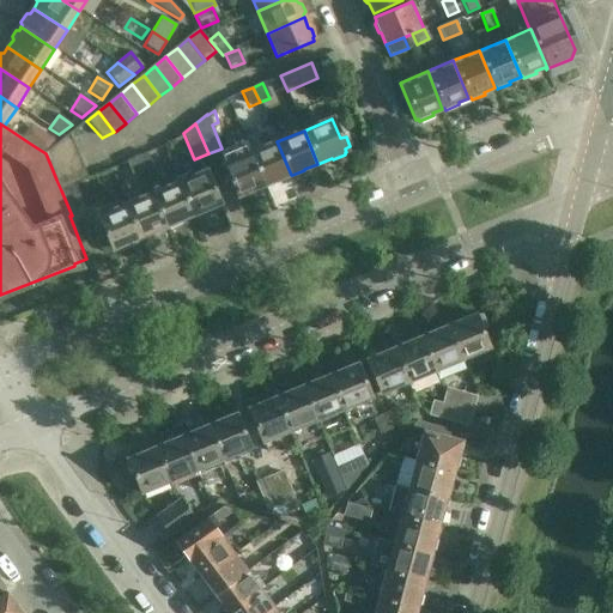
[(41,132),(32,145),(46,153),(58,143),(41,132)]
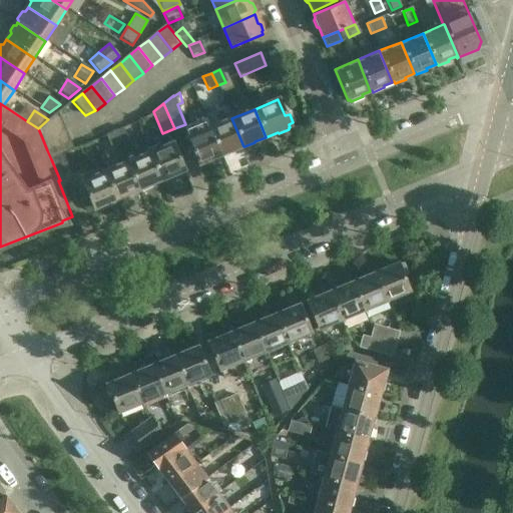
[(43,140),(63,131),(56,114),(38,128),(43,140)]
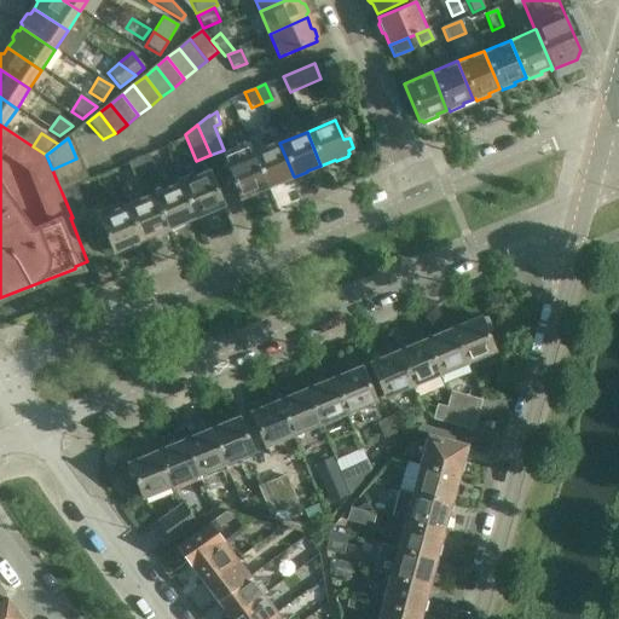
[(253,155),(267,187),(282,181),(282,183),(293,178),(293,177),(294,177),(279,143),(253,155)]
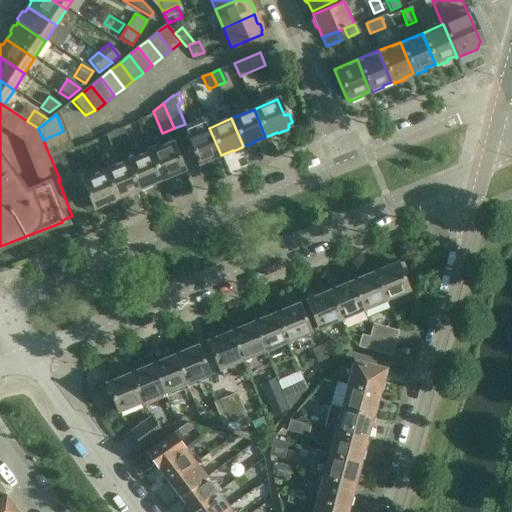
[(204,119),(186,126),(186,137),(198,165),(200,164),(212,160),(211,159),(221,155),(209,128),(208,128),(204,119)]
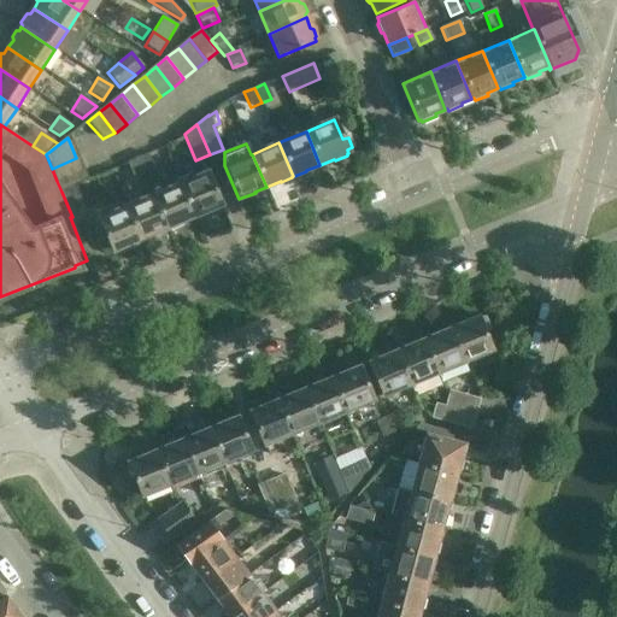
[(153,170),(147,154),(136,159),(142,175),(153,170)]
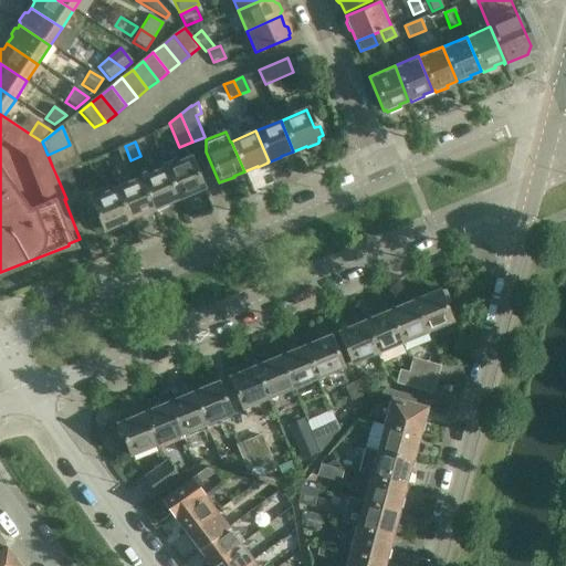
[(70,145),(48,155),(52,166),(75,156),(70,145)]
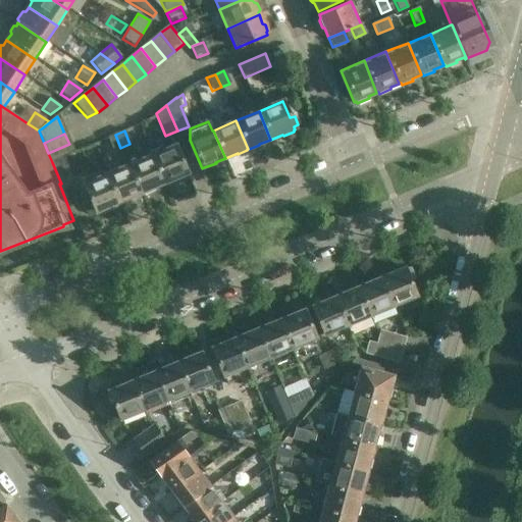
[(107,138),(112,151),(120,148),(115,135),(107,138)]
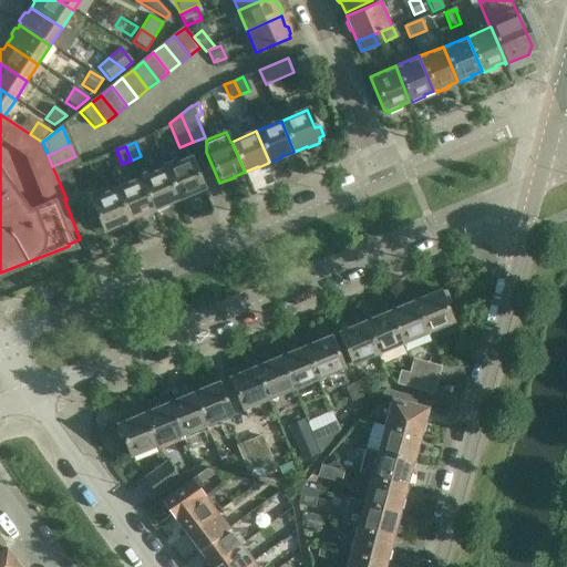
[(75,156),(52,166),(57,176),(69,171),(79,166),(75,156)]
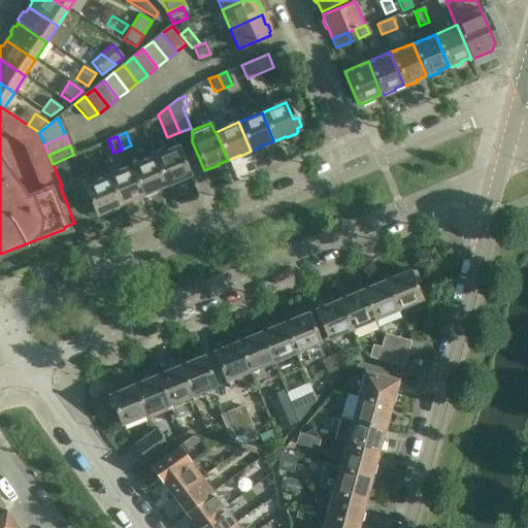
[(153,158),(165,186),(177,180),(177,182),(188,177),(188,176),(189,175),(177,147),(153,158)]
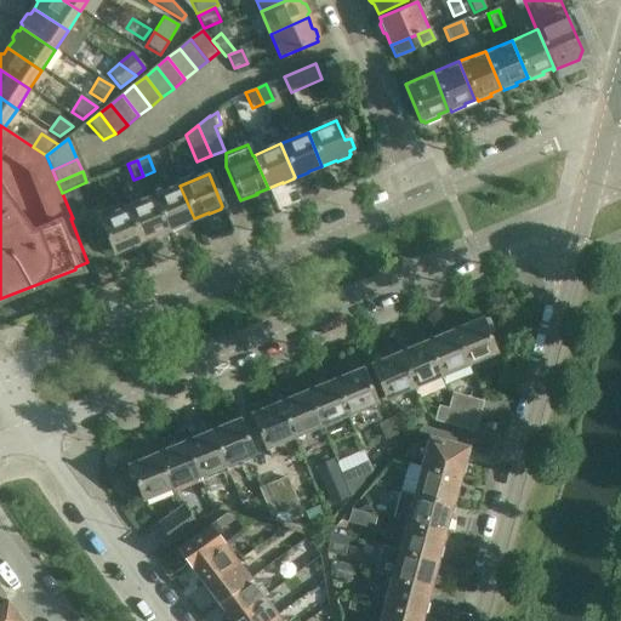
[(180,186),(153,197),(167,231),(169,229),(170,231),(182,226),(182,224),(194,218),(180,186)]
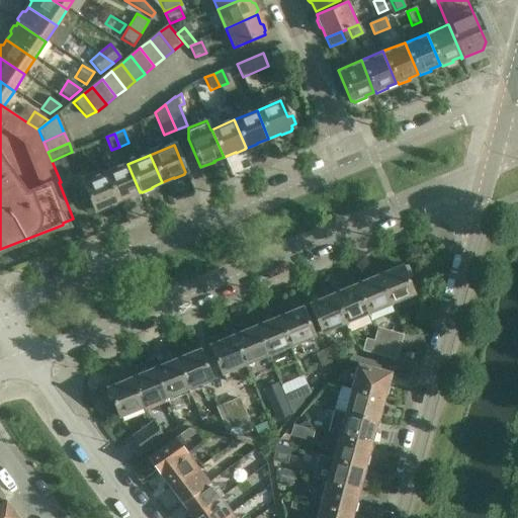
[(72,178),(63,156),(52,161),(61,182),(72,178)]
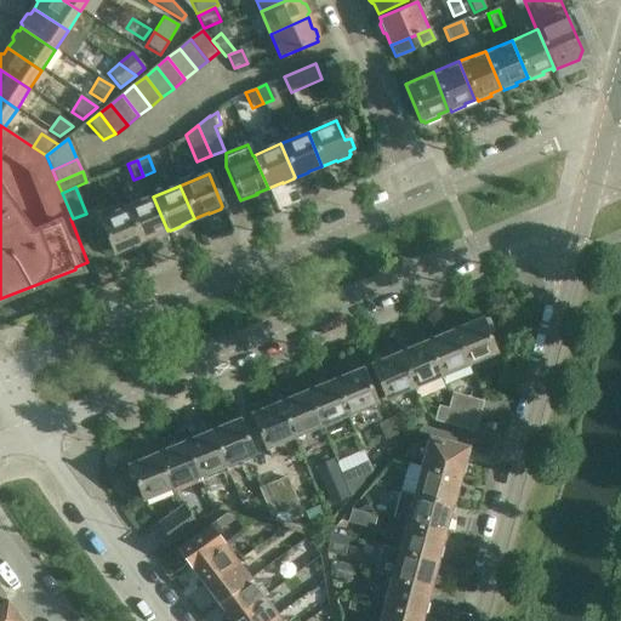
[(153,197),(126,208),(141,241),(154,237),(155,237),(167,232),(167,231),(153,197)]
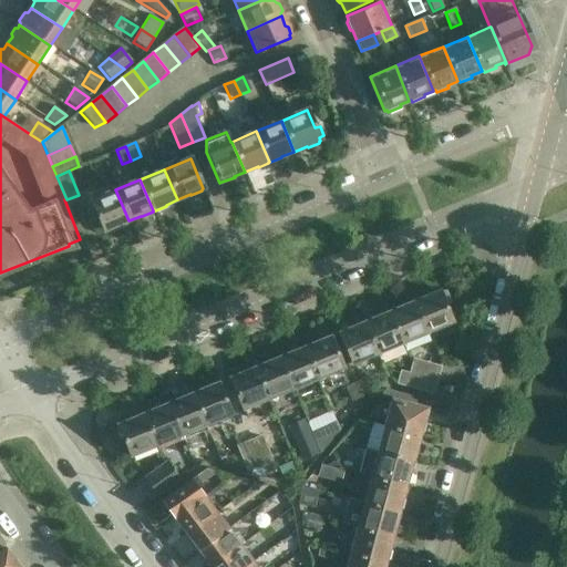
[(129,220),(115,189),(90,200),(98,218),(93,220),(98,230),(102,228),(103,232),(105,230),(105,232),(117,226),(129,220)]
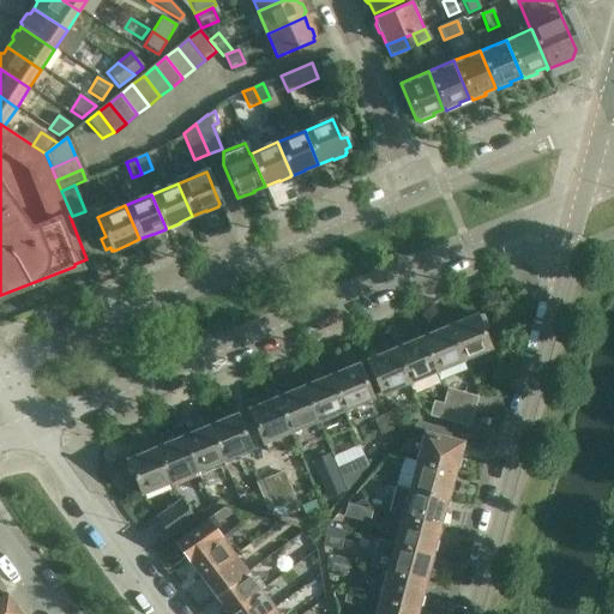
[(461,323),(447,329),(462,362),(489,350),(481,330),(487,327),(482,318),(477,319),(476,317),(474,318),(473,317),(461,321),(461,323)]
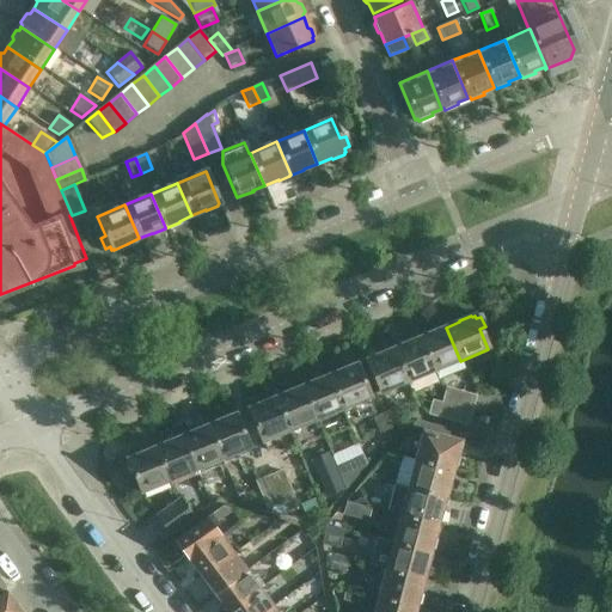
[(434,372),(460,361),(446,328),(434,332),(434,331),(421,337),(421,338),(420,338),(434,372)]
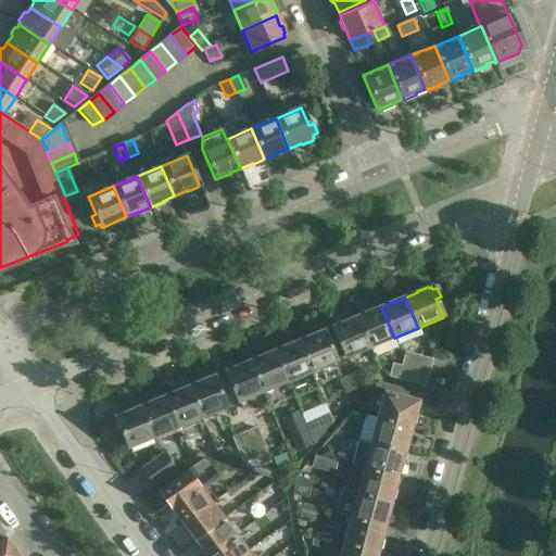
[(369,348),(394,338),(381,307),(380,306),(368,312),(369,313),(357,317),(369,348)]
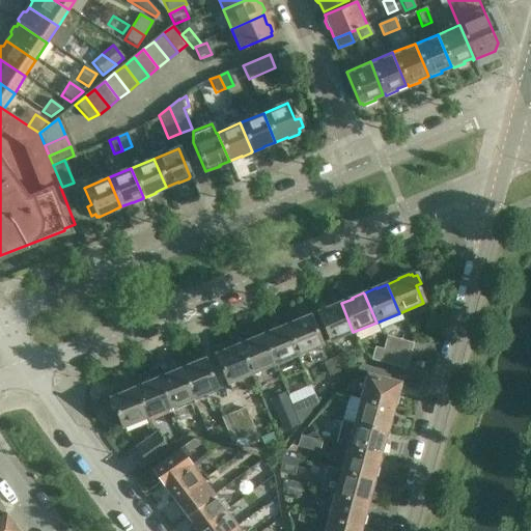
[(341,303),(333,307),(331,307),(319,311),(320,312),(318,313),(330,342),(353,332),(341,303)]
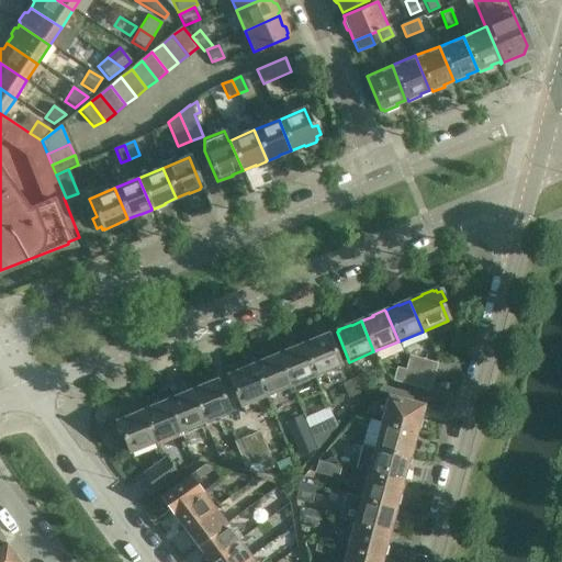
[(313,341),(301,346),(314,377),(339,366),(327,335),(325,336),(325,335),(313,340),(313,341)]
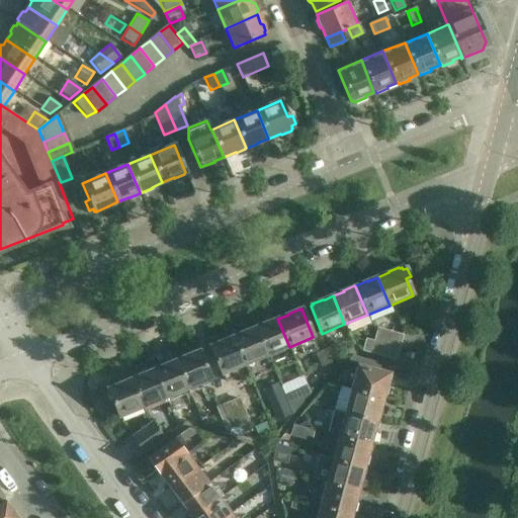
[(277,319),(270,322),(267,323),(267,322),(255,327),(256,328),(255,328),(267,356),(289,347),(277,319)]
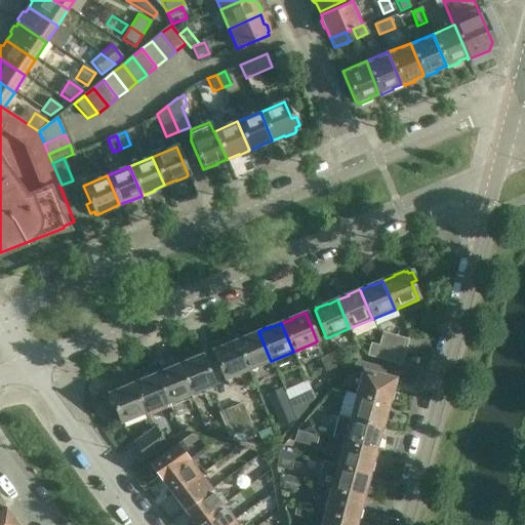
[(247,371),(271,361),(258,332),(257,333),(257,332),(247,336),(248,337),(236,342),(247,371)]
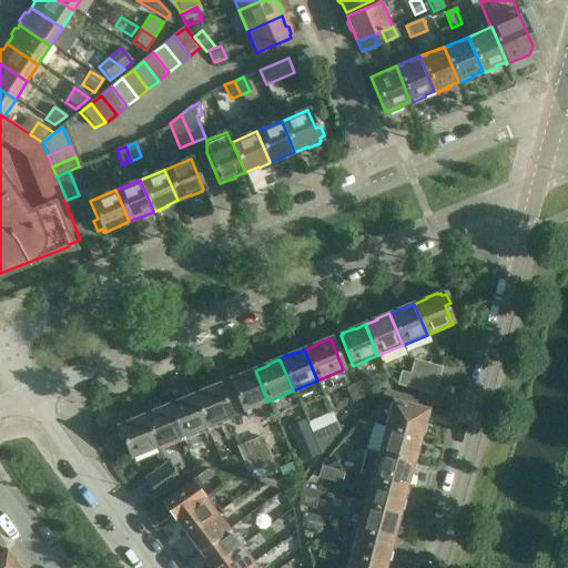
[(412,375),(437,383),(440,369),(415,362),(412,375)]
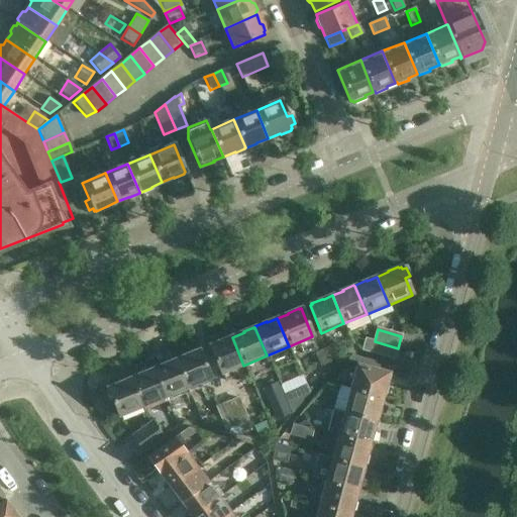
[(232,337),(224,340),(222,341),(221,340),(211,344),(211,345),(210,346),(221,375),(243,366),(232,337)]
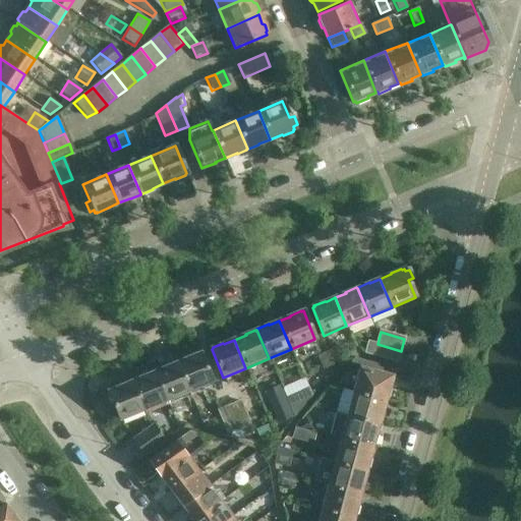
[(373,355),(377,345),(368,343),(365,353),(373,355)]
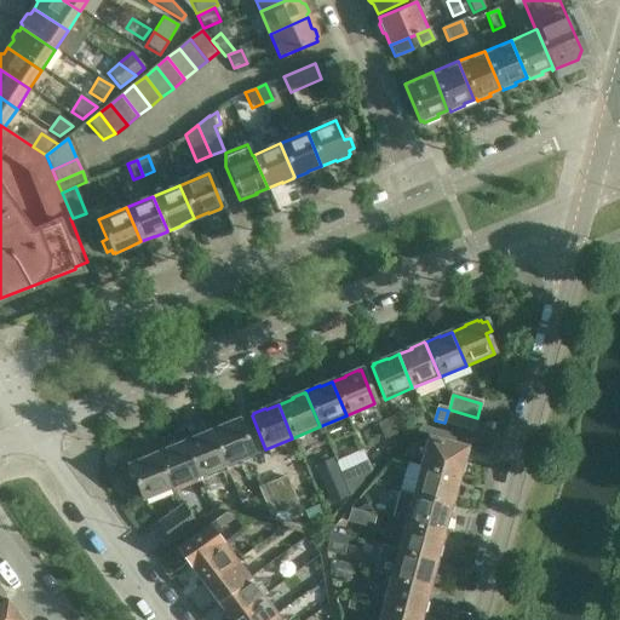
[(445,423),(474,431),(477,418),(449,409),(448,411),(445,423)]
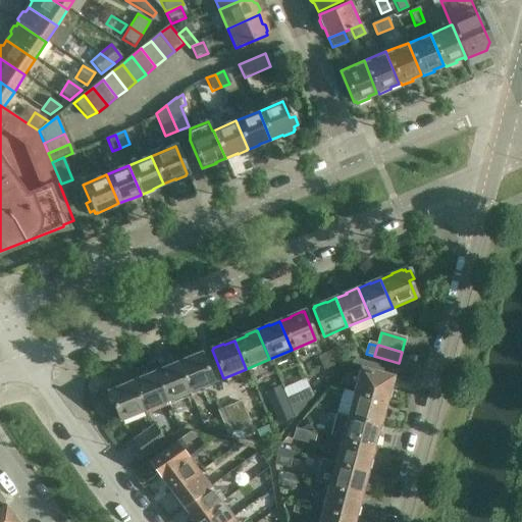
[(340,363),(335,350),(326,354),(331,366),(340,363)]
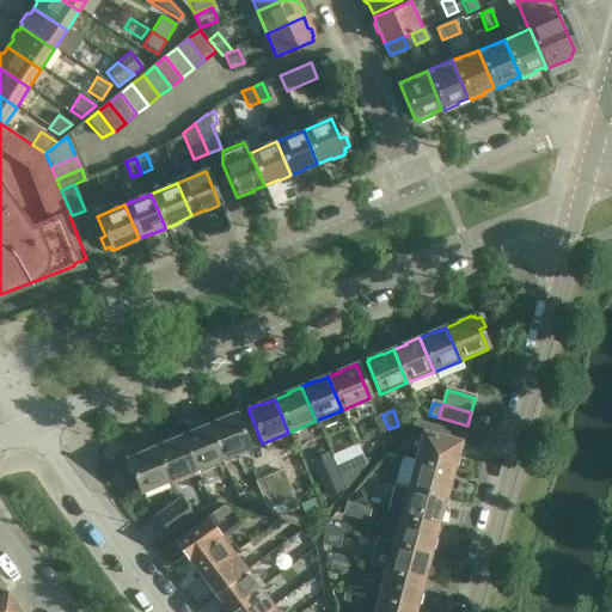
[(220,422),(207,427),(221,460),(249,450),(236,415),(233,416),(232,415),(219,421),(220,422)]
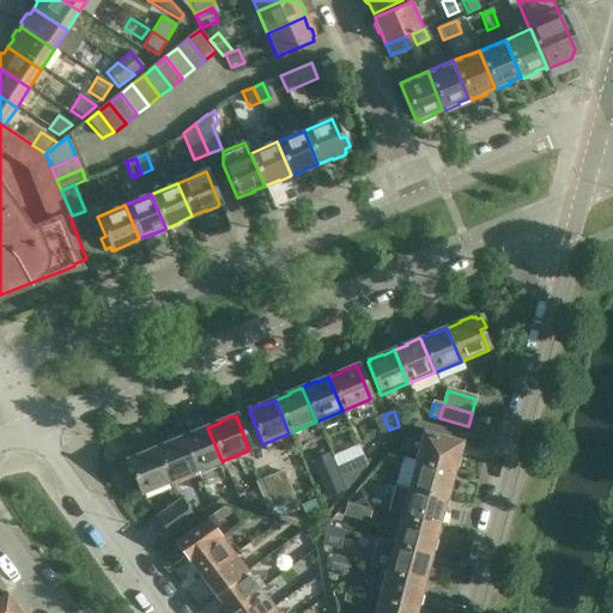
[(378,435),(389,430),(383,416),(372,419),(378,435)]
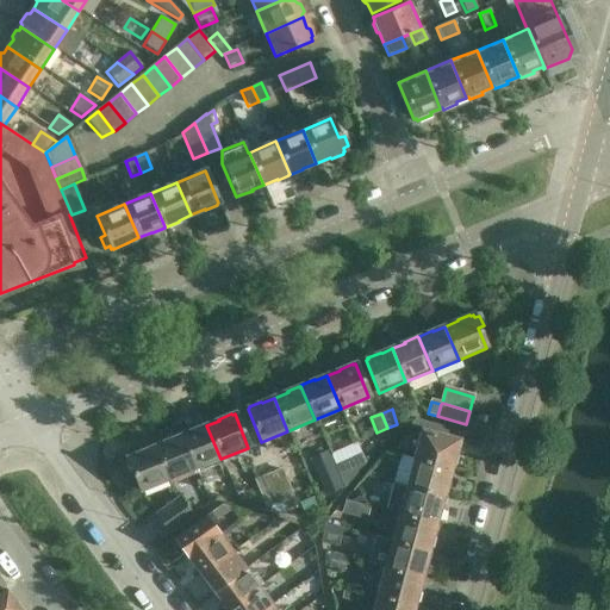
[(415,421),(408,429),(419,431),(412,459),(449,470),(450,466),(454,466),(456,456),(454,453),(458,441),(446,439),(448,428),(415,421)]
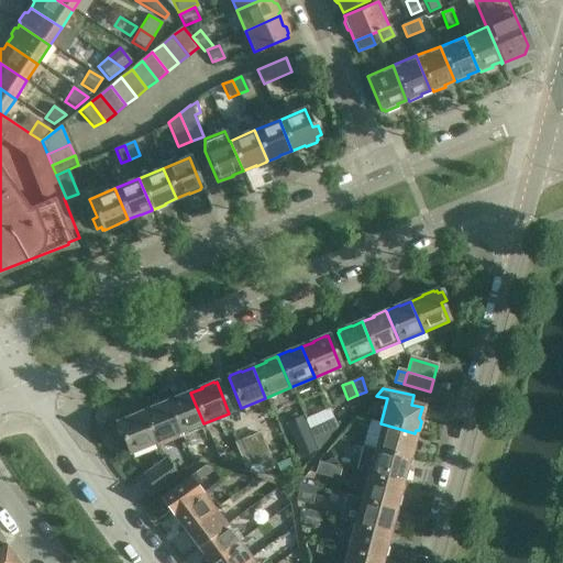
[(179,434),(203,423),(190,393),(179,398),(178,397),(167,401),(167,403),(166,403),(179,434)]
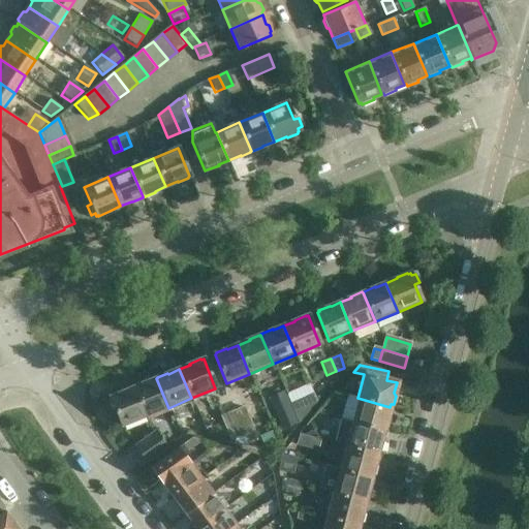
[(145,383),(133,389),(146,417),(168,408),(156,378),(156,379),(155,378),(145,382),(145,383)]
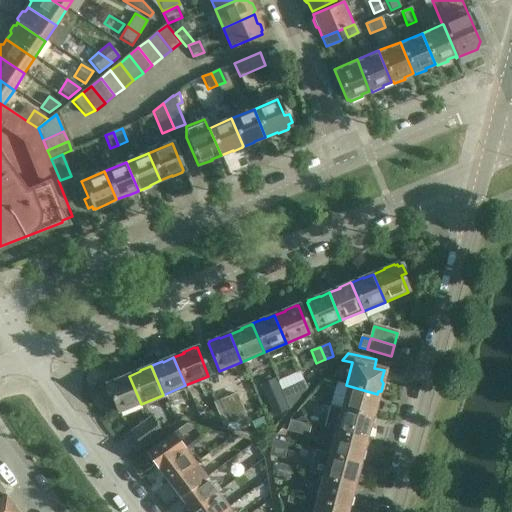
[(117,414),(141,404),(129,376),(119,380),(119,379),(108,383),(109,384),(106,385),(107,388),(104,389),(108,398),(111,397),(117,414)]
